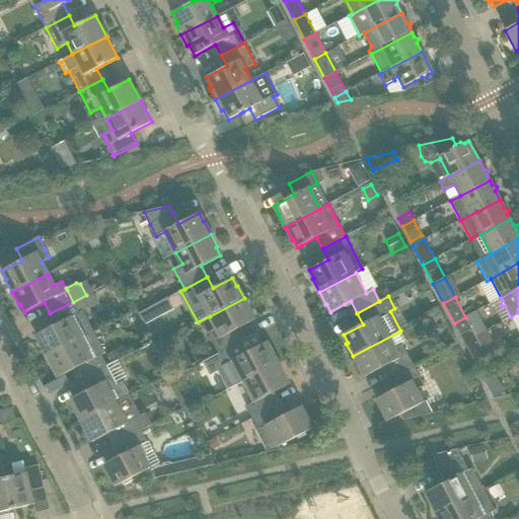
[(210,316),(216,329),(208,334),(218,354),(240,342),(235,330),(254,320),(250,312),(251,311),(244,298),(210,316)]
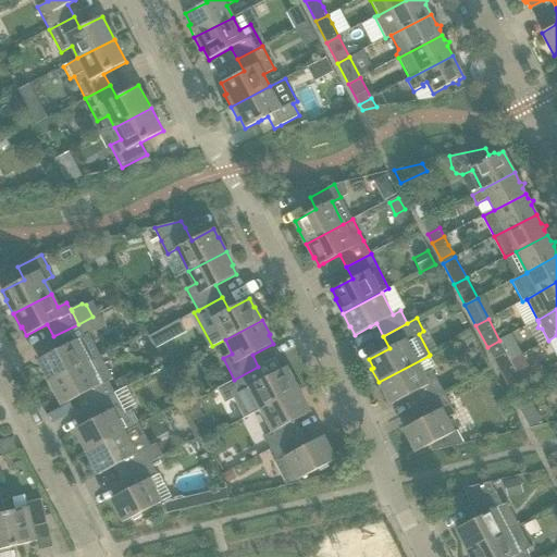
[(78,324),(53,336),(60,348),(39,360),(44,369),(42,369),(50,383),(100,357),(88,334),(85,336),(78,324)]
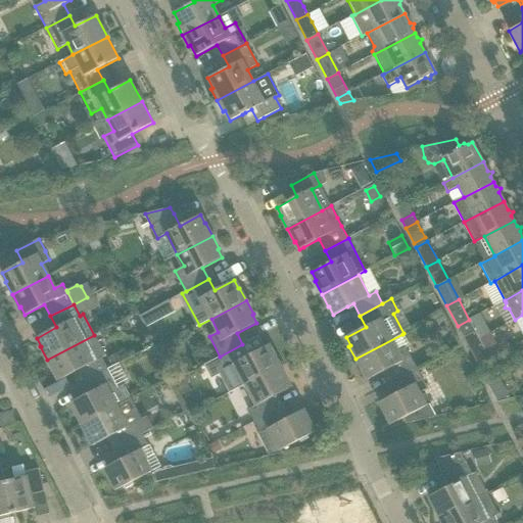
[(148,312),(139,316),(145,328),(154,323),(148,312)]
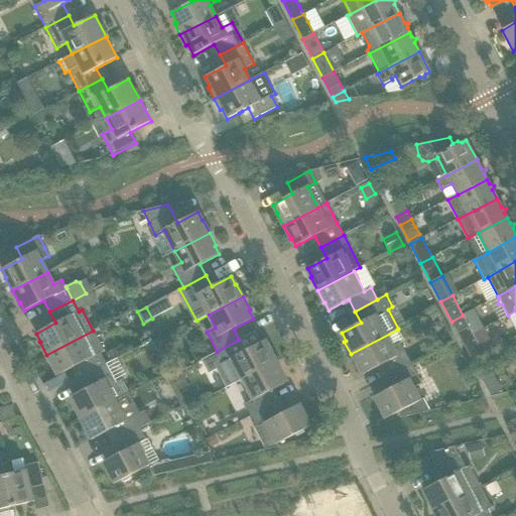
[(467,324),(463,315),(452,321),(462,341),(473,335),(472,333),(481,328),(477,318),(467,324)]
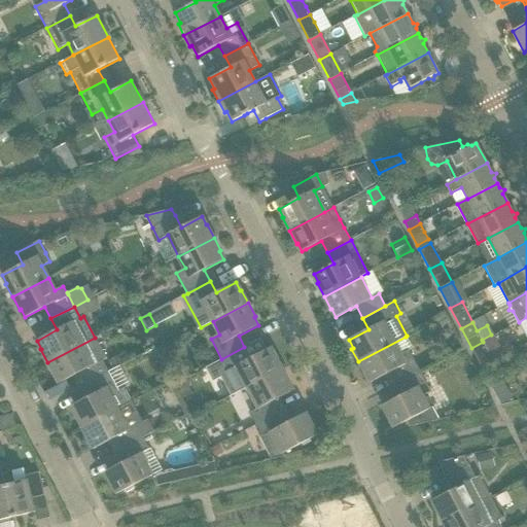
[(95,338),(47,362),(54,376),(55,375),(60,383),(79,373),(85,384),(108,372),(102,360),(105,358),(95,338)]
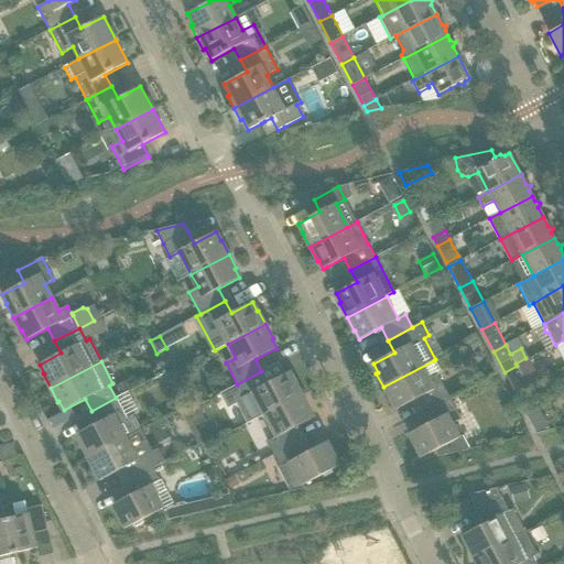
[(423,366),(383,387),(391,401),(392,400),(397,409),(412,401),(419,398),(424,410),(449,398),(443,384),(437,375),(430,379),(423,366)]
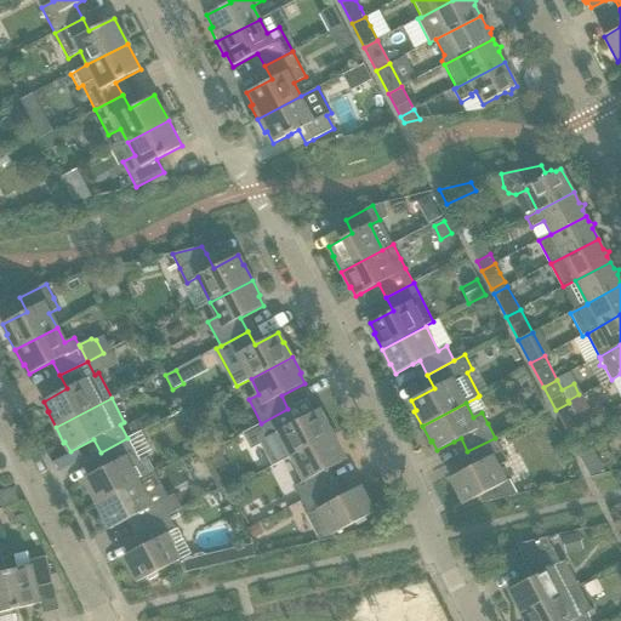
[(569,403),(556,410),(560,419),(574,411),(569,403)]
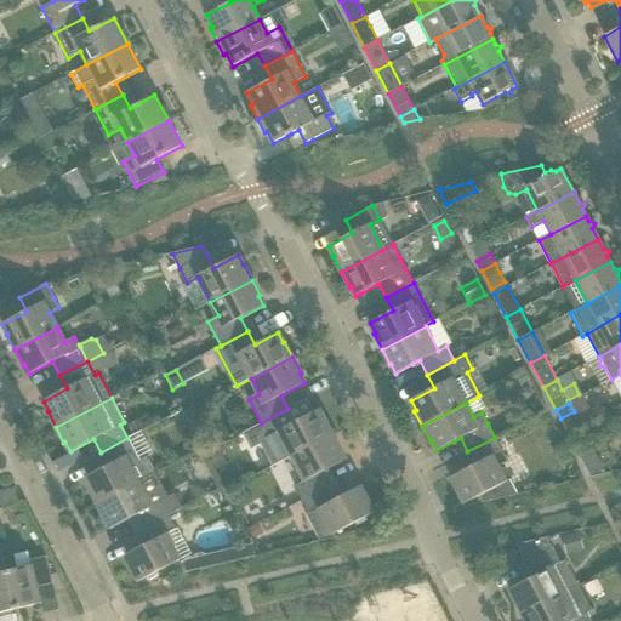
[(288,409),(261,423),(244,432),(252,446),(262,440),(274,466),(291,456),(334,434),(325,419),(324,420),(319,410),(295,422),(288,409)]
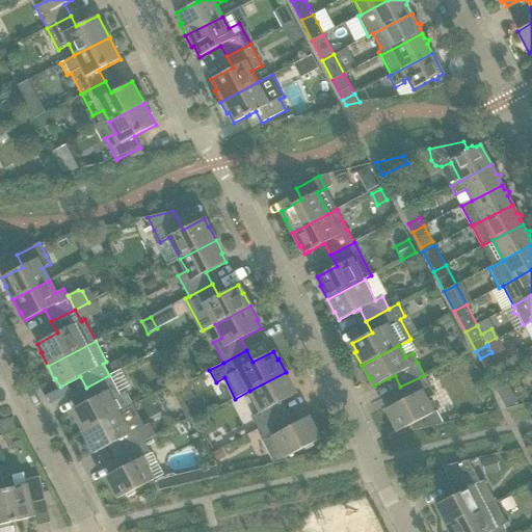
[(118,357),(107,363),(112,372),(123,367),(118,357)]
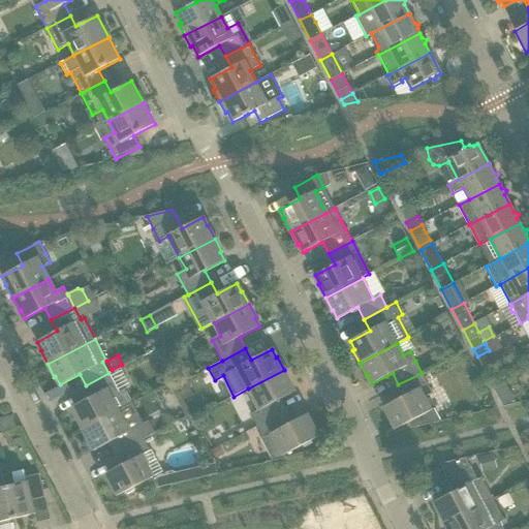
[(284,370),(248,389),(259,409),(251,414),(257,426),(280,413),(274,402),(294,392),(289,383),(290,383),(284,370)]
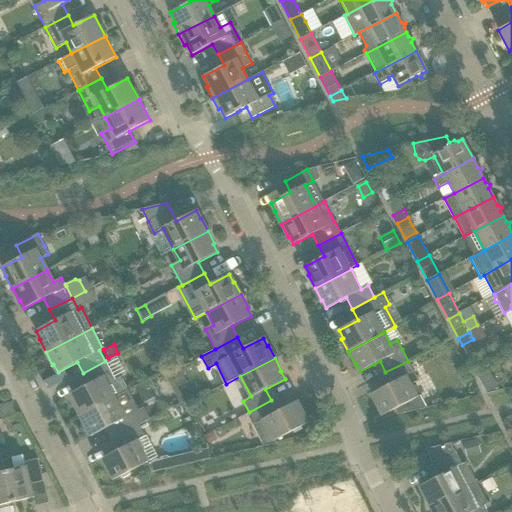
[(105,361),(83,373),(89,384),(69,394),(73,402),(72,403),(79,416),(114,397),(128,390),(121,377),(115,380),(105,361)]
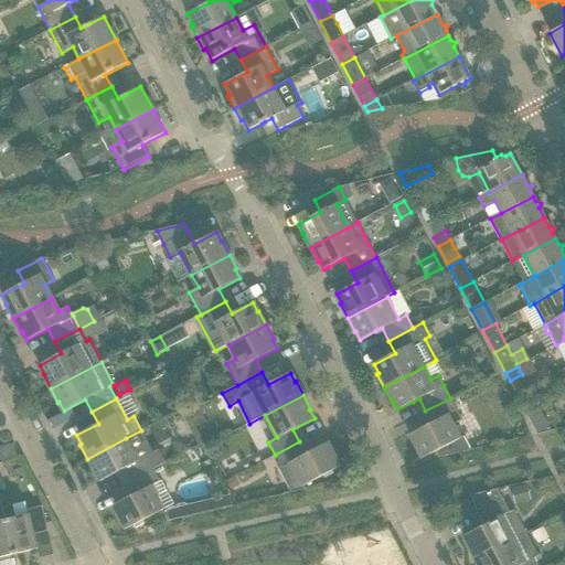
[(450,398),(425,411),(432,423),(411,435),(415,444),(414,444),(422,458),(435,451),(438,457),(471,449),(465,436),(459,438),(451,424),(461,419),(457,411),(450,398)]
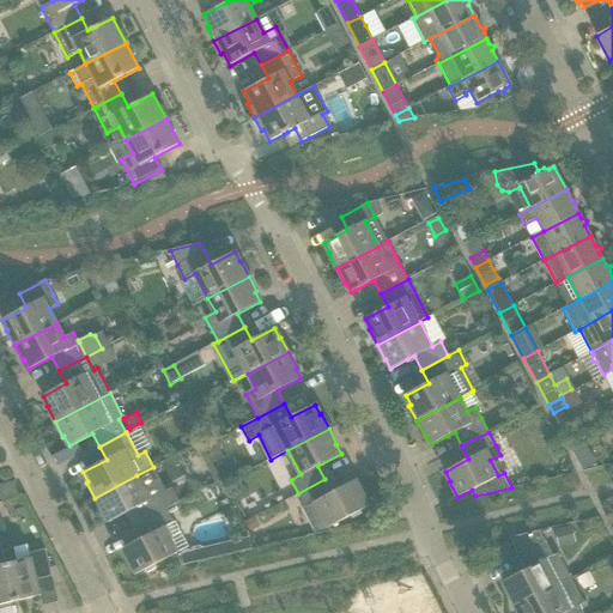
[(572,450),(586,443),(581,434),(568,441),(572,450)]
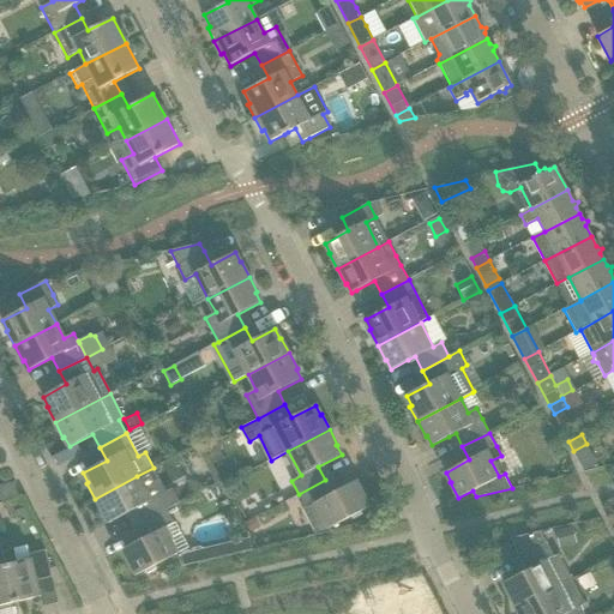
[(215,440),(203,446),(211,464),(223,458),(215,440)]
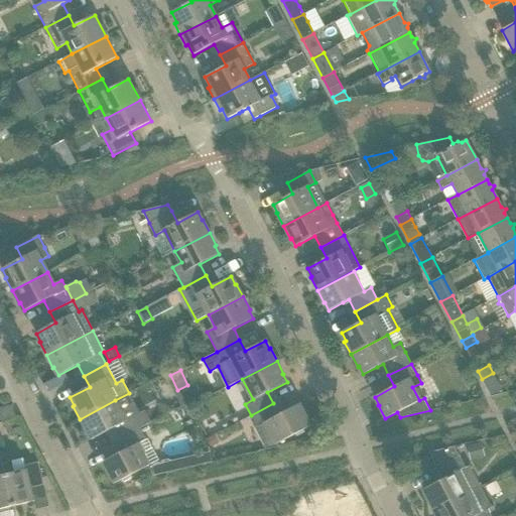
[(498,383),(493,373),(482,379),(491,396),(504,393),(498,383)]
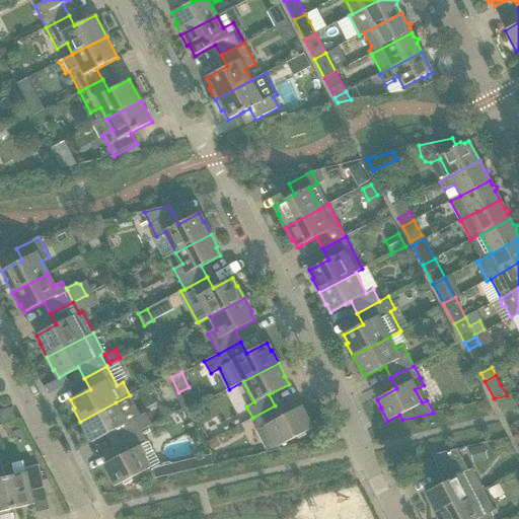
[(116,402),(80,422),(87,434),(88,434),(92,442),(113,432),(119,443),(141,431),(135,419),(126,424),(116,402)]
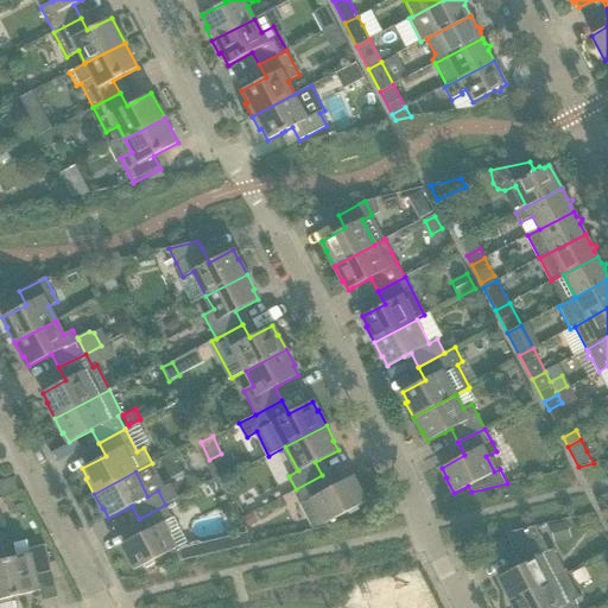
[(322,475),(296,489),(303,502),(299,505),(314,530),(329,526),(328,523),(367,501),(359,486),(358,487),(352,477),(329,489),(322,475)]
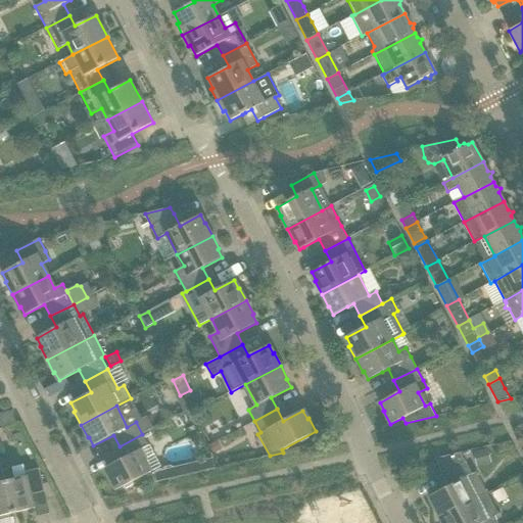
[(12,411),(0,413),(0,428),(16,425),(12,411)]
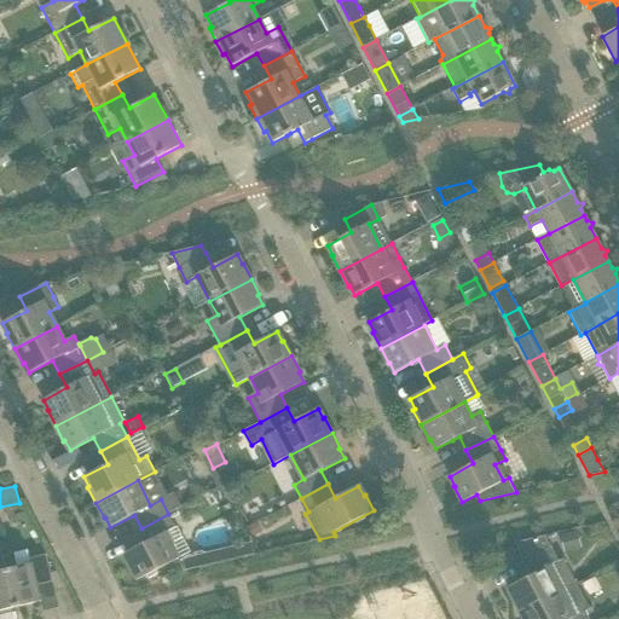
[(137,580),(146,576),(148,578),(157,573),(156,571),(191,553),(178,527),(175,527),(168,514),(142,528),(148,542),(125,554),(129,563),(128,565),(137,580)]
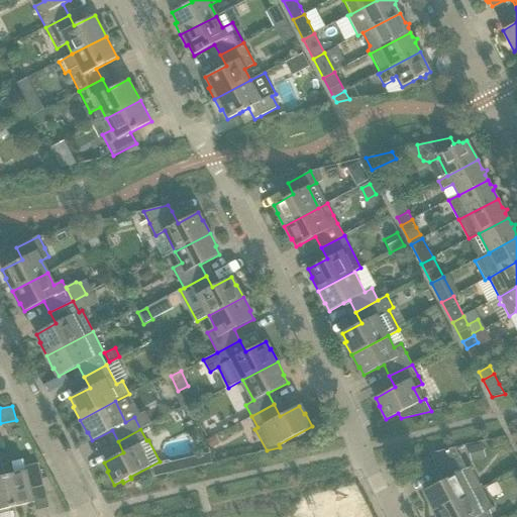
[(215,436),(207,440),(211,448),(219,443),(215,436)]
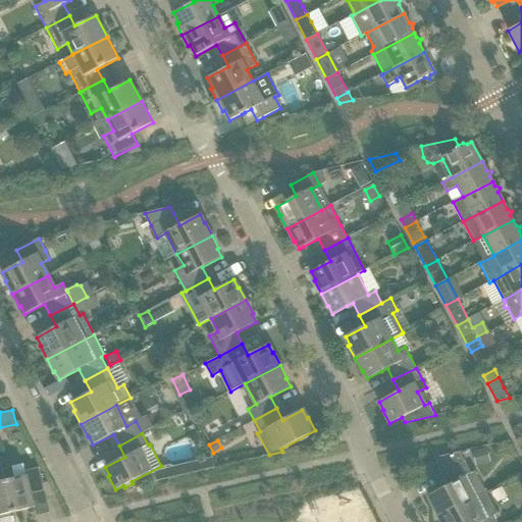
[(211,458),(187,464),(189,473),(214,468),(211,458)]
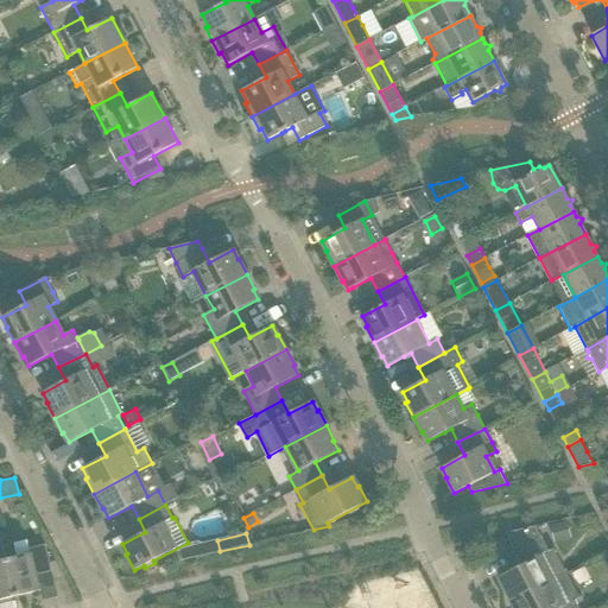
[(523,565),(515,569),(498,577),(511,602),(567,574),(553,549),(549,551),(542,537),(514,550),(523,565)]
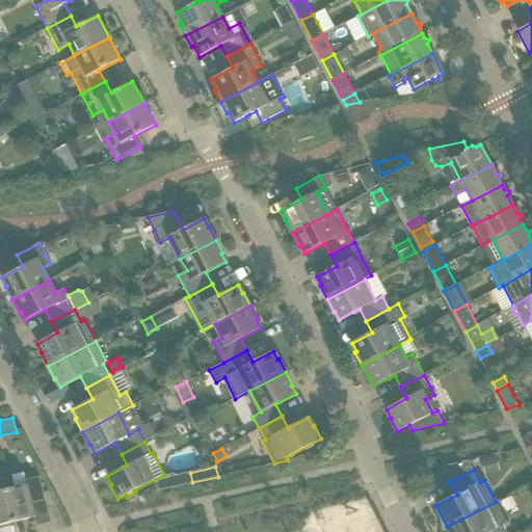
[(5,489),(3,489),(1,478),(0,477),(0,525),(1,525),(5,527),(10,526),(12,522),(5,489)]
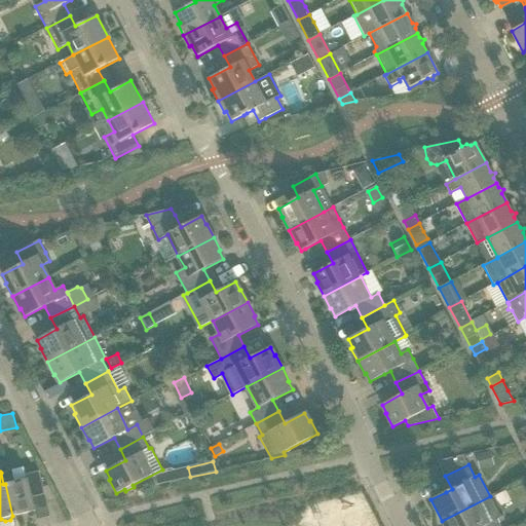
[(26,475),(27,479),(5,484),(12,516),(35,511),(34,506),(36,502),(32,499),(31,496),(44,493),(39,472),(26,475)]
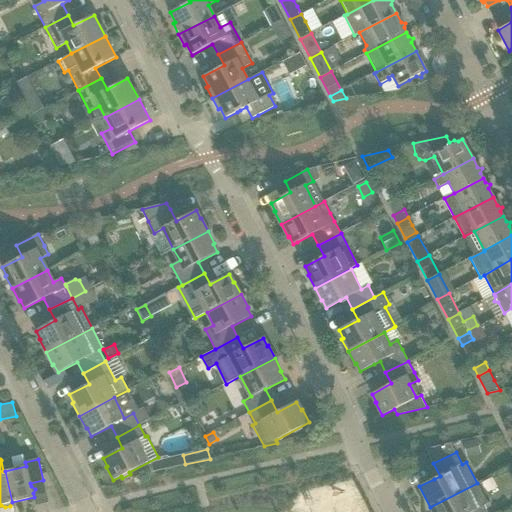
[(488,503),(477,483),(430,507),(432,511),(487,511),(484,505),(488,503)]
